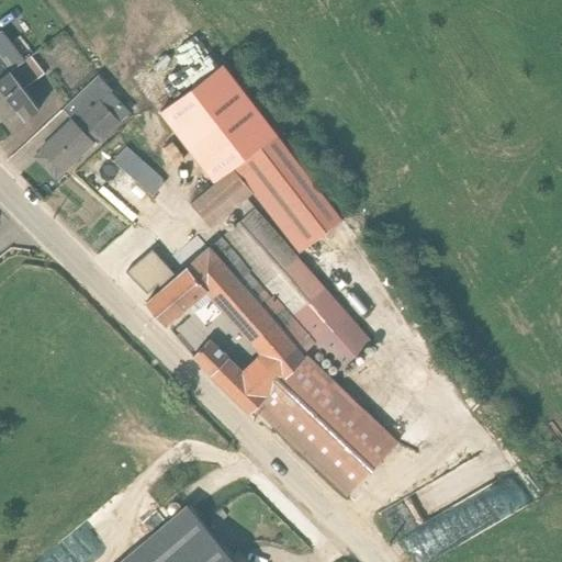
[(2,32),(0,33),(0,78),(24,60),(2,32)]
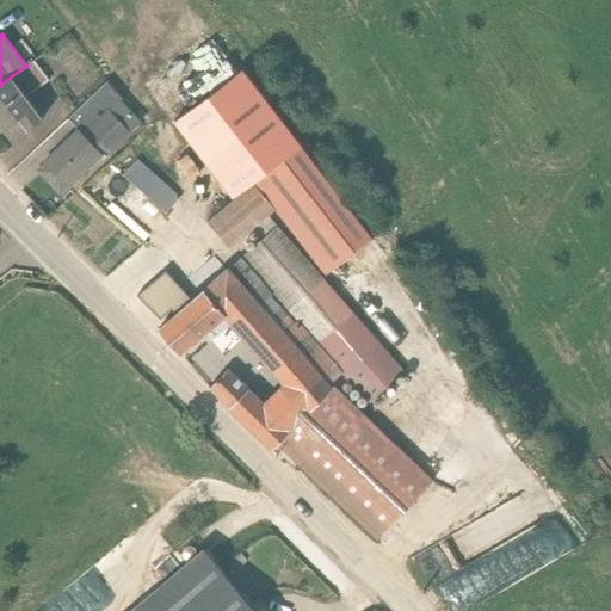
[(49,80),(34,61),(26,66),(0,85),(0,129),(1,131),(18,118),(28,131),(42,119),(26,98),(49,80)]
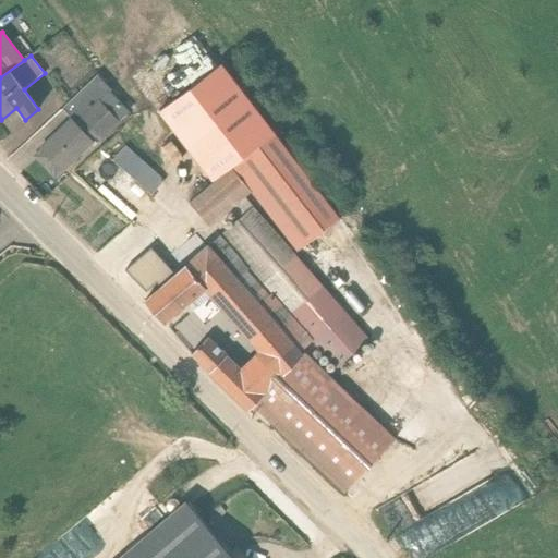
[(221,61),(156,111),(210,182),(186,203),(209,228),(232,209),(237,216),(142,302),(164,325),(203,292),(254,351),(238,366),(207,336),(190,356),(244,411),(251,405),(342,496),(395,439),(328,375),(367,337),(295,251),(339,216),(221,61)]
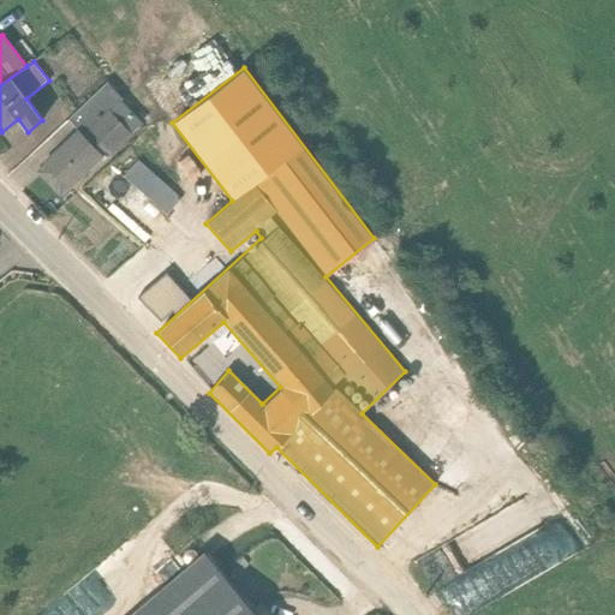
[(123,99),(106,83),(69,120),(79,130),(42,166),(69,189),(106,151),(109,156),(142,124),(120,102),(123,99)]
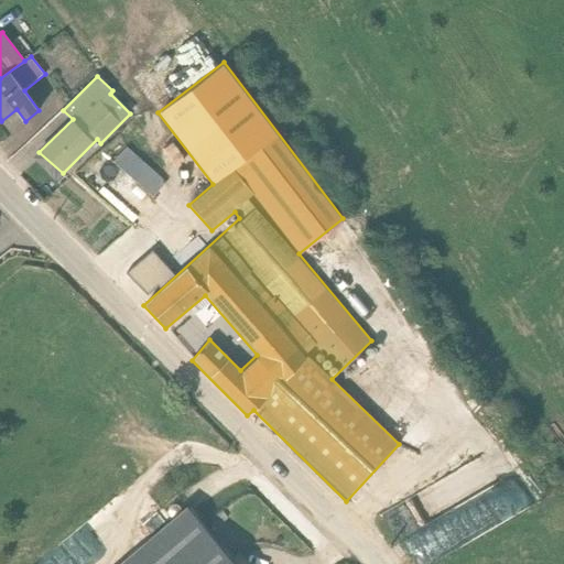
[(156,194),(170,179),(131,143),(117,159),(156,194)]
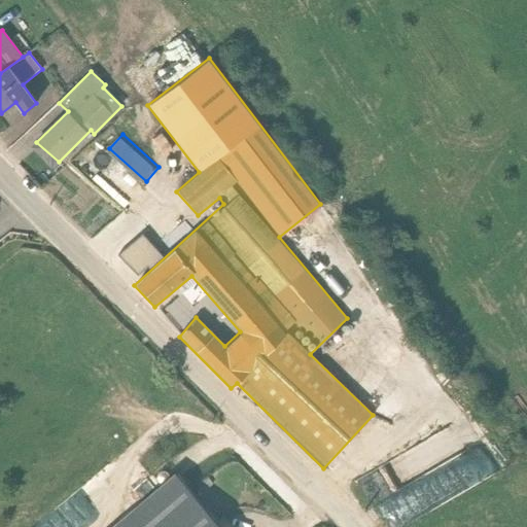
[(139,243),(116,222),(93,246),(113,267),(139,243)]
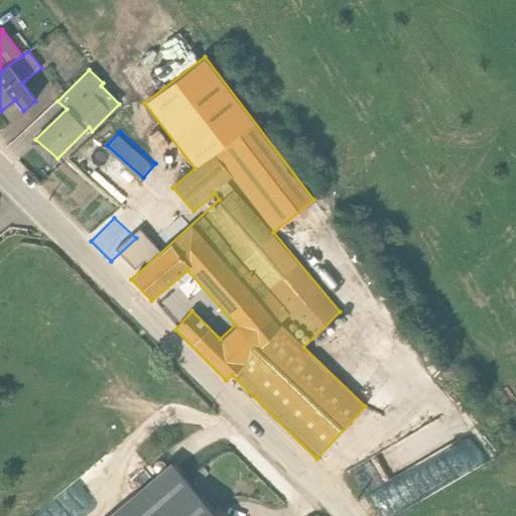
[(219,515),(180,470),(124,515),(219,515)]
